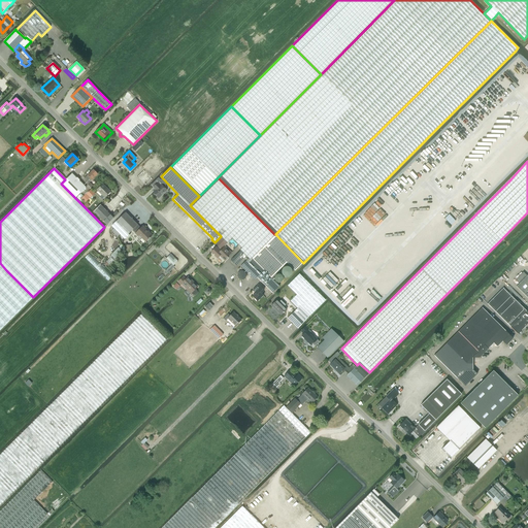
[(92,180),(97,174),(93,169),(87,175),(88,175),(85,178),(85,179),(86,180),(87,180),(88,182),(91,178),(92,180)]
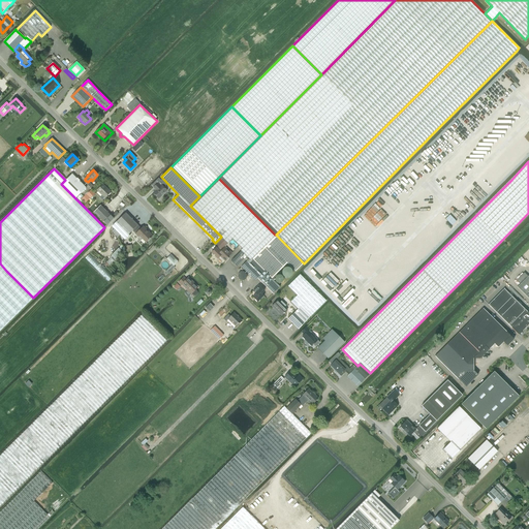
[(61,184),(75,198),(86,188),(71,174),(65,180),(61,184)]
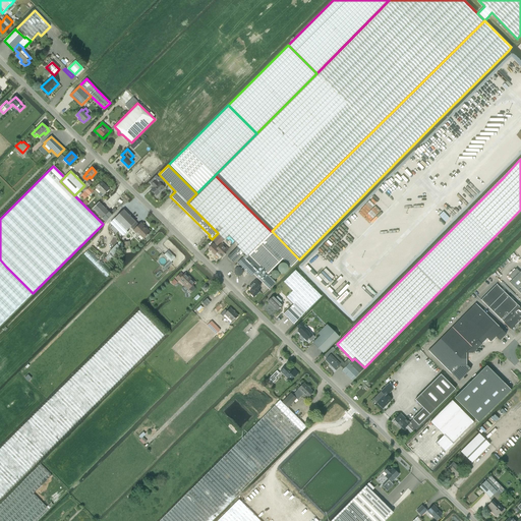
[(156,175),(149,182),(150,183),(151,185),(152,185),(154,187),(151,190),(157,196),(165,187),(162,184),(165,181),(160,176),(158,178),(157,176),(156,175)]
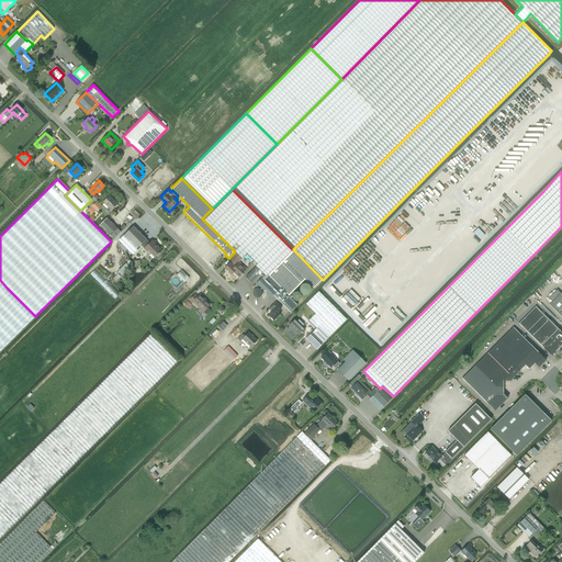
[(267,274),(292,249),(232,189),(212,209),(202,218),(235,251),(242,259),(247,255),(257,265),(256,266),(256,267),(266,277),(267,274)]
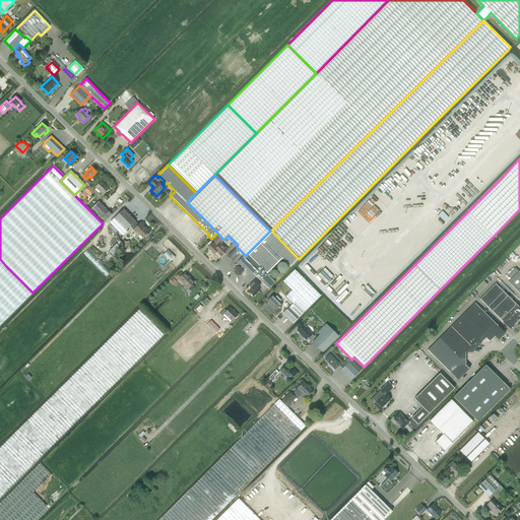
[(99,194),(101,197),(103,194),(103,195),(109,189),(101,182),(95,187),(101,192),(99,194)]
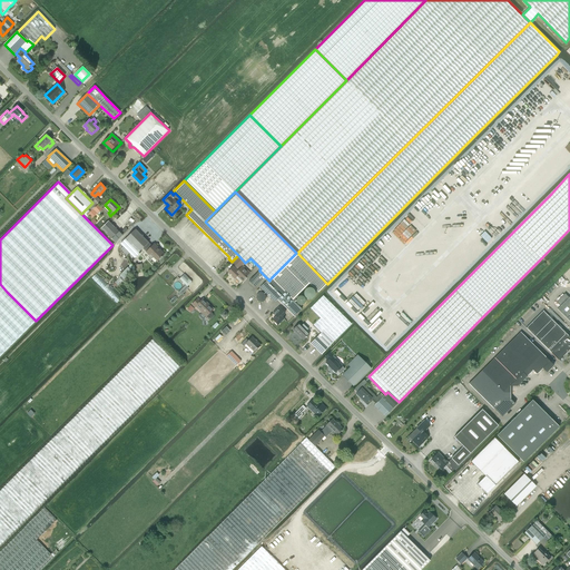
[(92,209),(97,214),(102,209),(98,205),(92,209)]
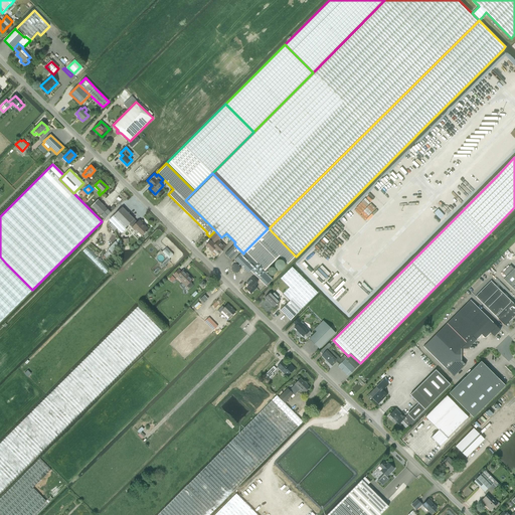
[(92,206),(104,219),(111,212),(98,200),(92,206)]
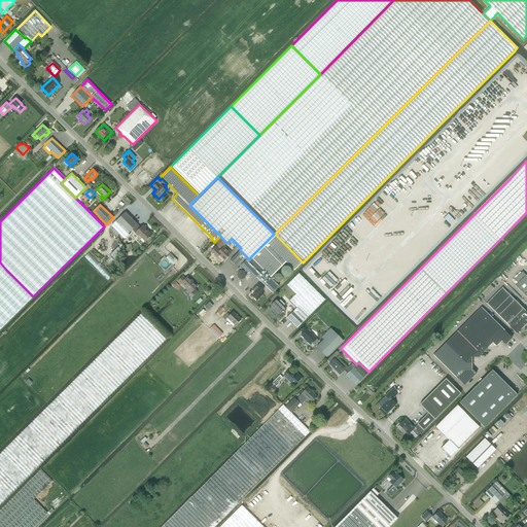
[(132,230),(137,225),(137,224),(125,212),(116,221),(128,234),(132,230)]
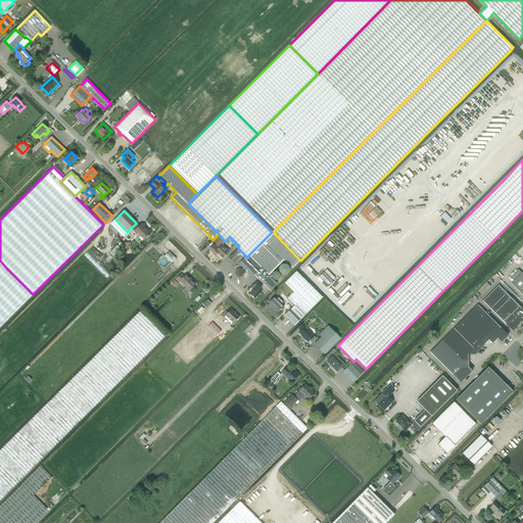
[(452,216),(447,210),(441,218),(445,222),(452,216)]
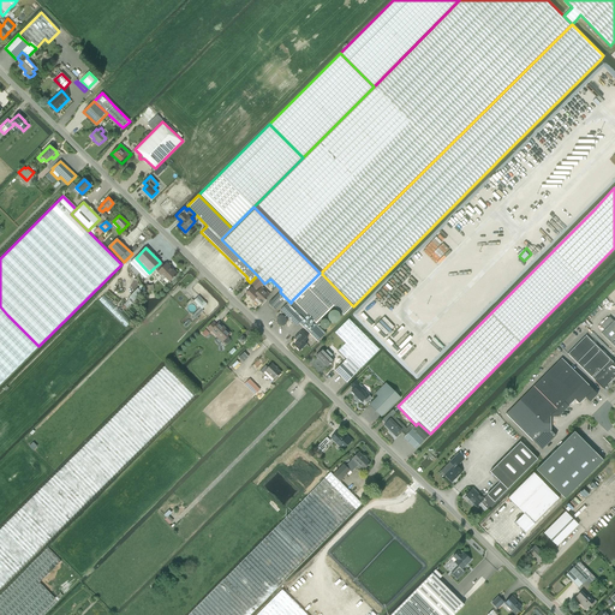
[(136,258),(130,263),(145,279),(150,274),(149,273),(136,258)]
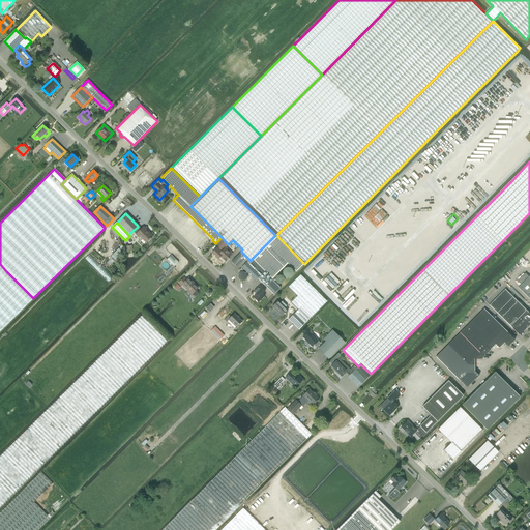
[(146,242),(152,236),(143,228),(141,230),(138,227),(133,231),(138,236),(139,235),(146,242)]
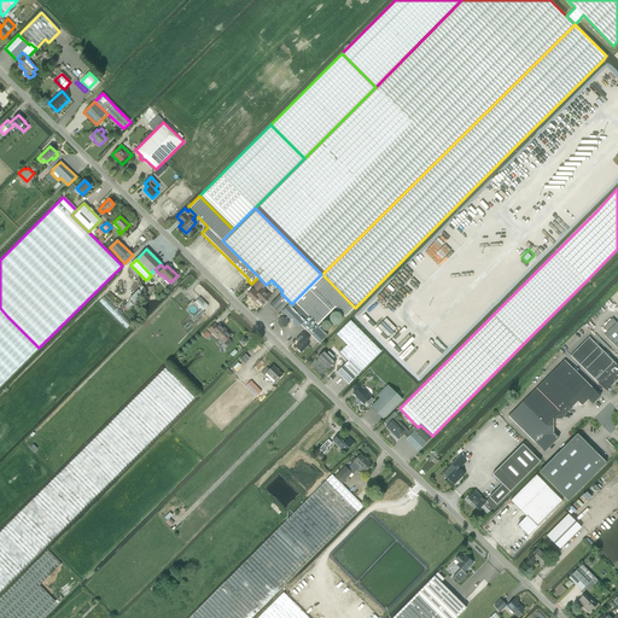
[(293,302),(318,326),(336,308),(345,318),(355,308),(322,274),(321,274),(293,302)]
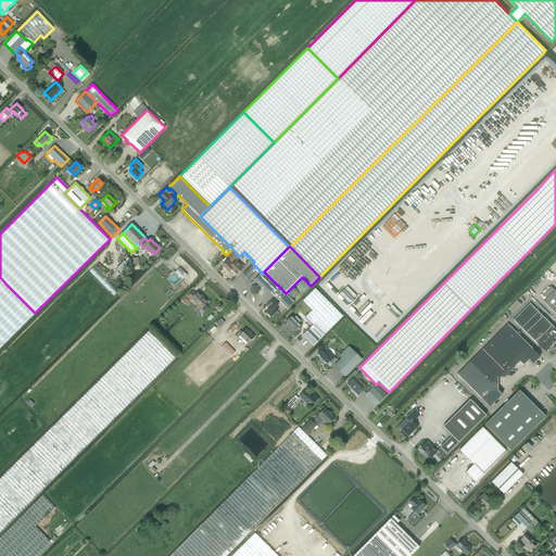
[(228,273),(231,269),(237,275),(240,272),(239,270),(243,266),(237,260),(239,256),(232,249),(226,255),(229,260),(228,261),(227,261),(222,266),(228,273)]
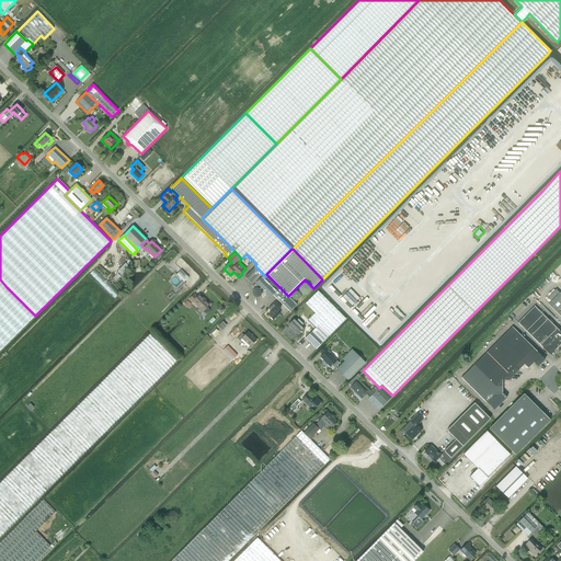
[(266,274),(265,276),(255,266),(252,271),(244,277),(250,283),(252,281),(255,284),(255,283),(271,298),(273,295),(289,311),(297,304),(290,297),(290,298),(288,296),(266,274)]
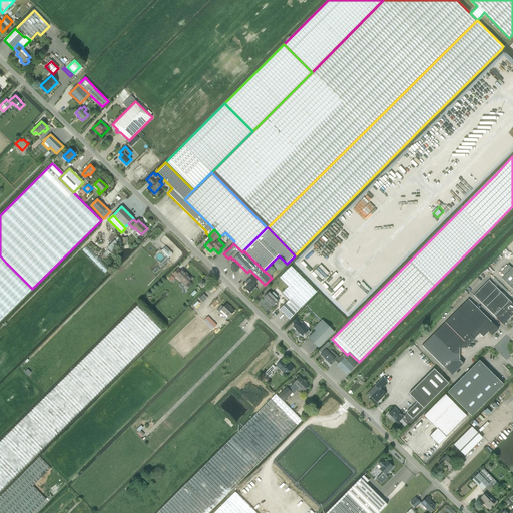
[(172,253),(169,250),(168,251),(164,247),(161,250),(168,259),(172,253)]
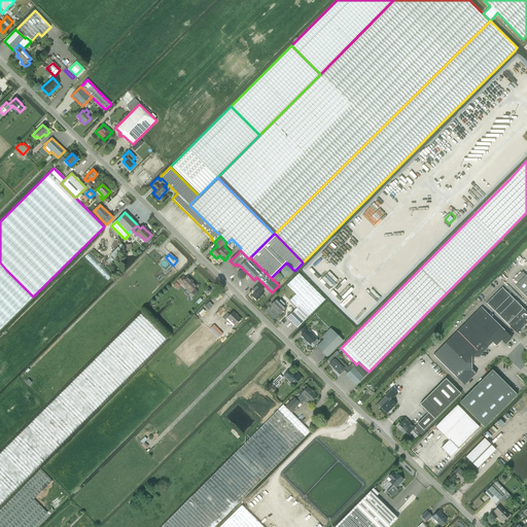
[(0,329),(33,296),(6,270),(0,262),(0,329)]
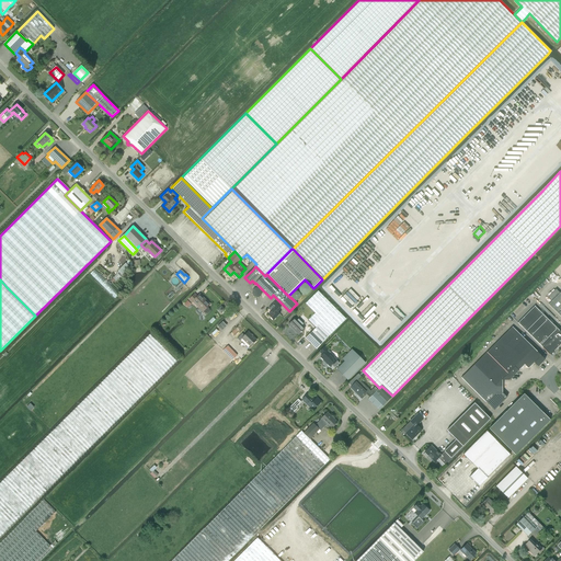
[(318,290),(306,302),(315,312),(308,319),(317,328),(313,331),(324,341),(327,339),(329,335),(330,334),(335,330),(346,319),(318,290)]
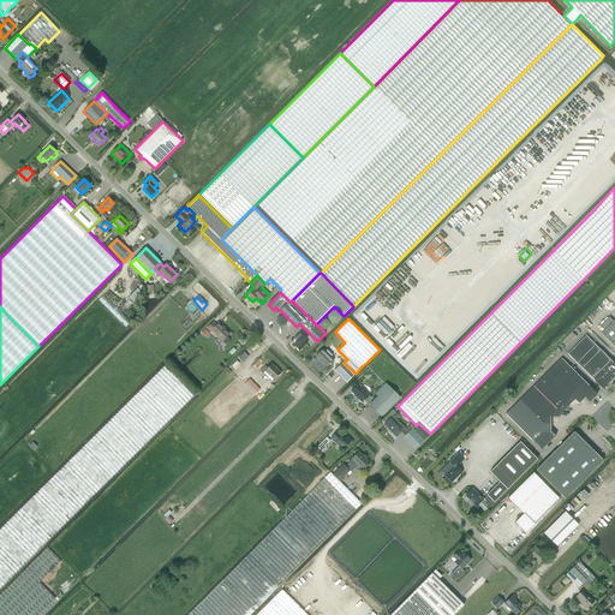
[(614,318),(601,334),(614,347),(614,318)]
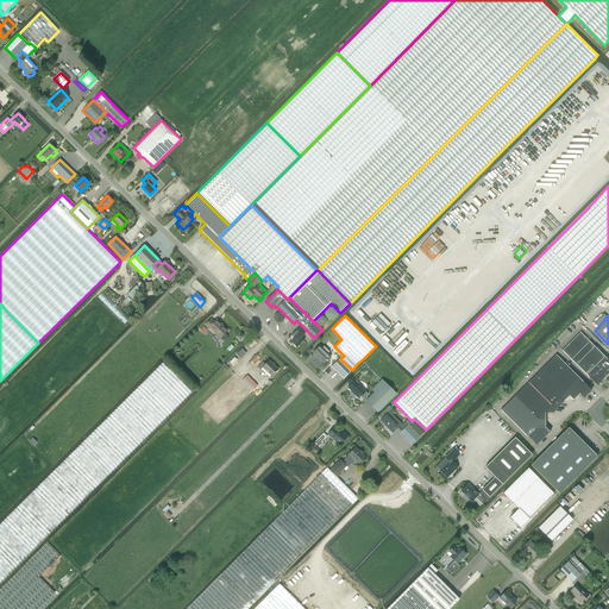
[(209,327),(220,338),(221,337),(223,338),(224,338),(225,338),(226,338),(226,337),(227,337),(227,336),(227,334),(227,333),(226,332),(227,331),(223,326),(223,327),(215,320),(214,322),(211,319),(205,326),(208,328),(209,327)]
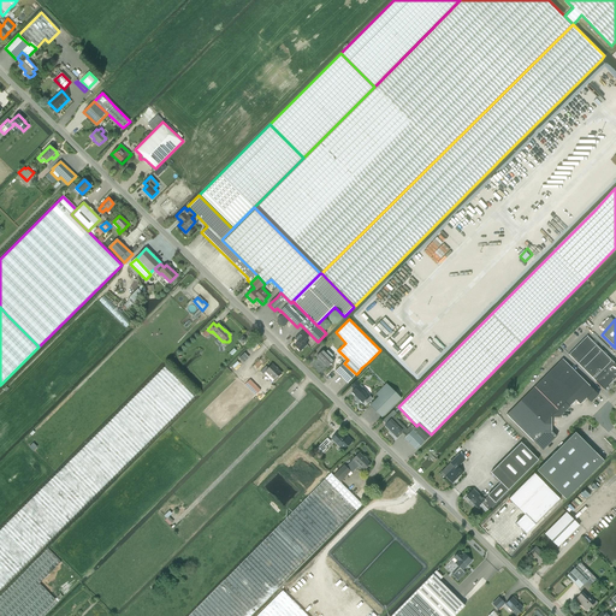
[(304,342),(308,338),(301,332),(295,338),(298,342),(295,345),(300,351),(307,344),(304,342)]
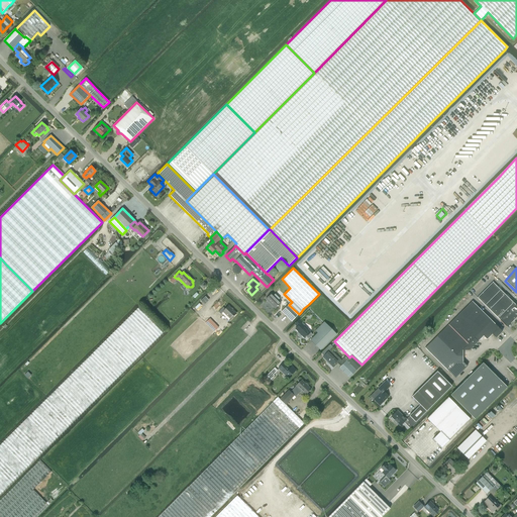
[(477,298),(506,327),(516,316),(516,306),(493,282),(477,298)]
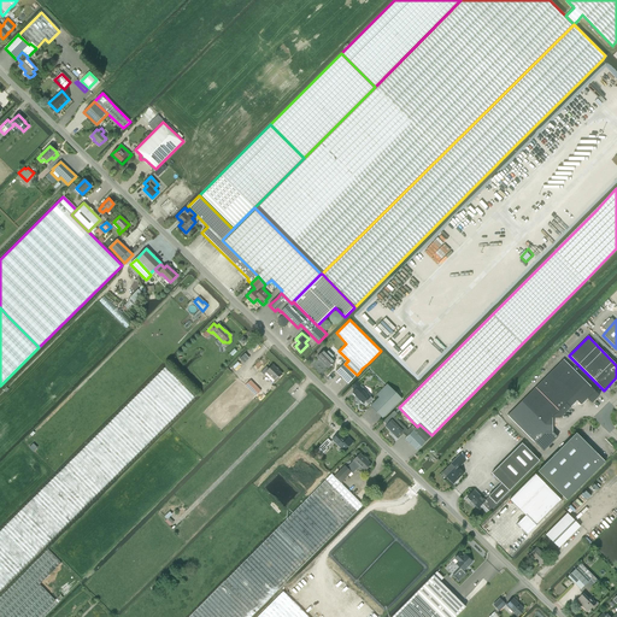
[(324,351),(317,357),(328,369),(335,362),(331,358),(334,357),(328,351),(327,353),(324,351)]
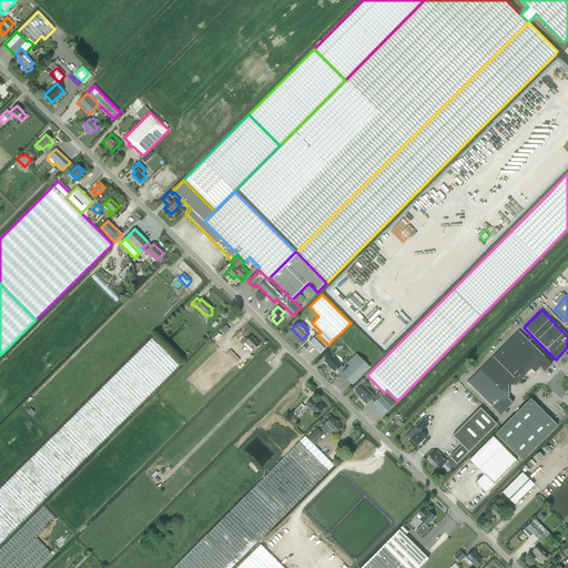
[(545,372),(551,364),(518,331),(506,344),(530,369),(535,373),(540,367),(545,372)]
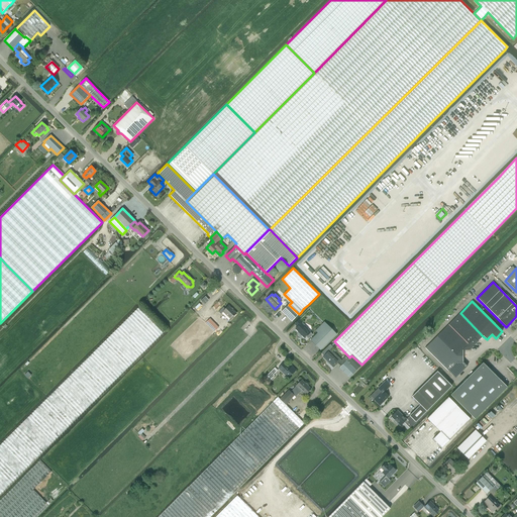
[(289,305),(282,312),(292,321),(299,314),(289,305)]
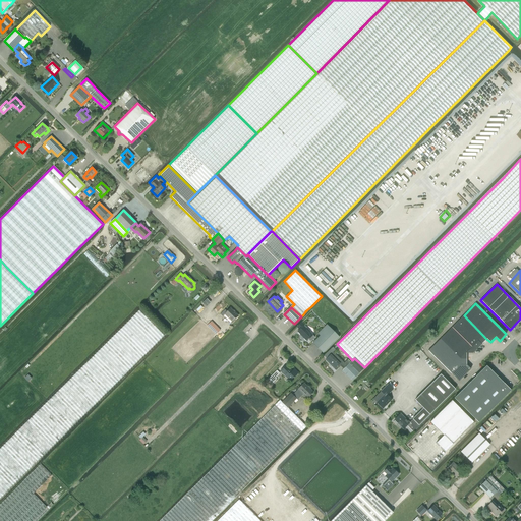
[(224,314),(232,322),(238,315),(230,308),(227,311),(225,309),(220,314),(222,316),(224,314)]
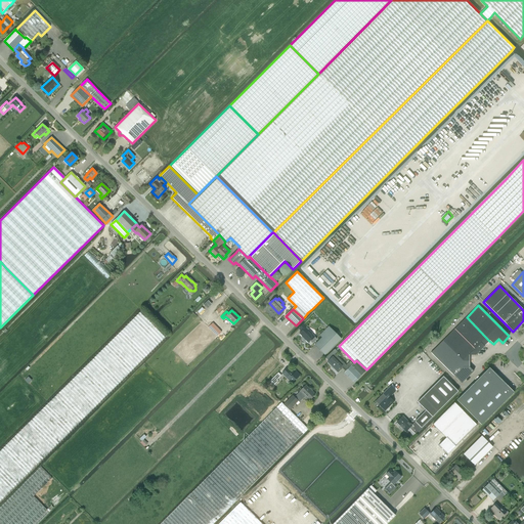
[(0,500),(45,456),(161,342),(166,337),(141,311),(71,381),(11,440),(0,450),(0,500)]
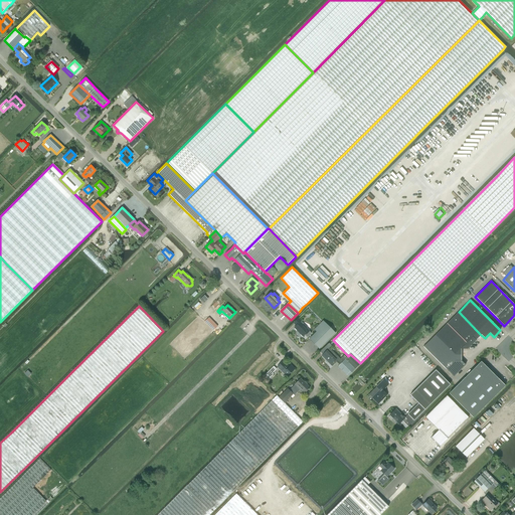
[(459,312),(452,319),(447,324),(470,346),(481,335),(459,312)]
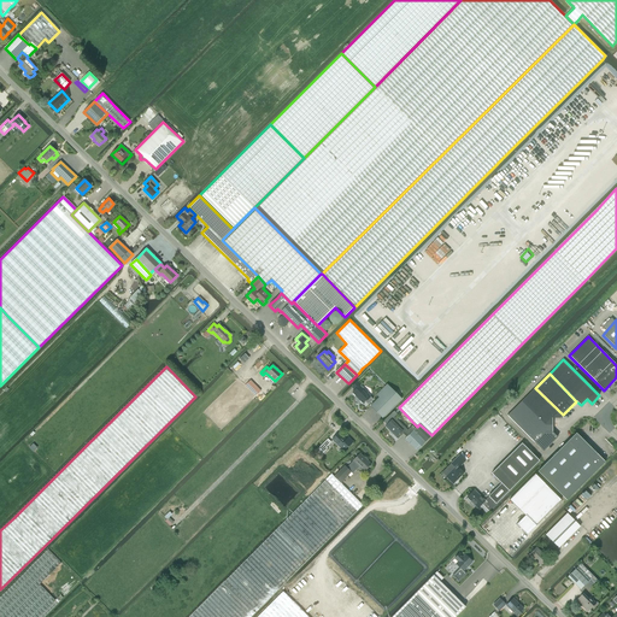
[(256,397),(260,392),(262,391),(251,380),(245,386),(256,397)]
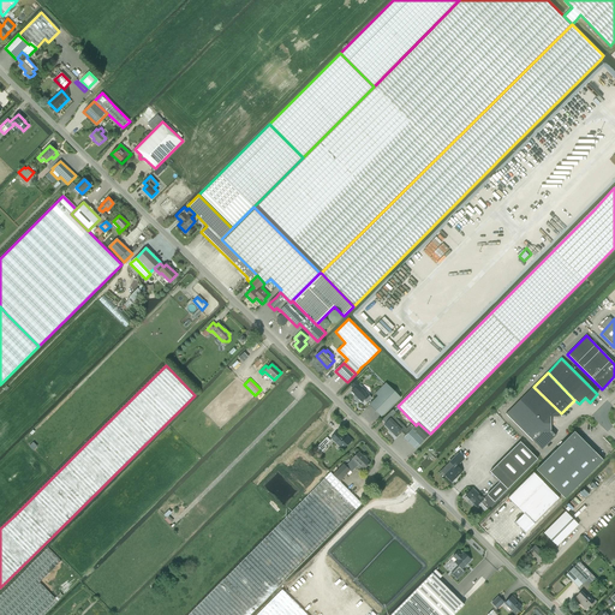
[(353,389),(351,392),(363,402),(364,400),(365,402),(366,402),(368,402),(369,402),(371,400),(371,399),(371,398),(369,395),(358,384),(359,383),(356,381),(351,386),(353,389)]
